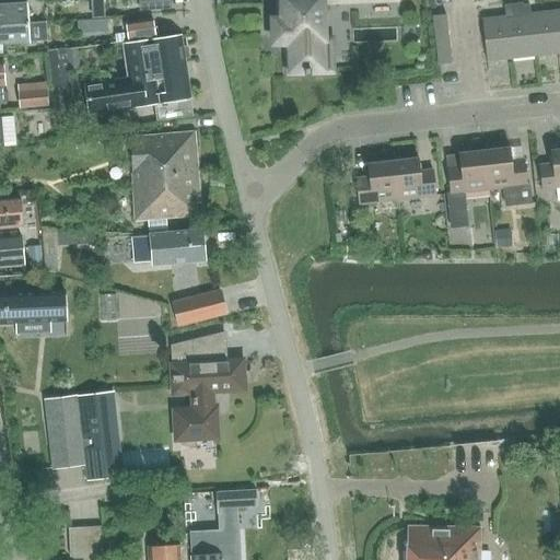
[(138,0),(139,10),(170,9),(168,0),(138,0)]
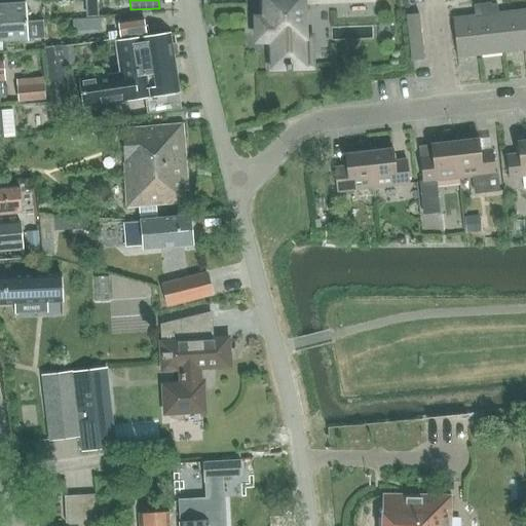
[(264,0),(265,17),(259,17),(259,20),(261,20),(262,39),(260,39),(260,41),(270,41),(271,69),(287,69),(287,71),(291,71),(291,68),(311,68),(311,37),(298,37),(297,20),(303,19),(303,3),(344,1),(372,0),(264,0)]
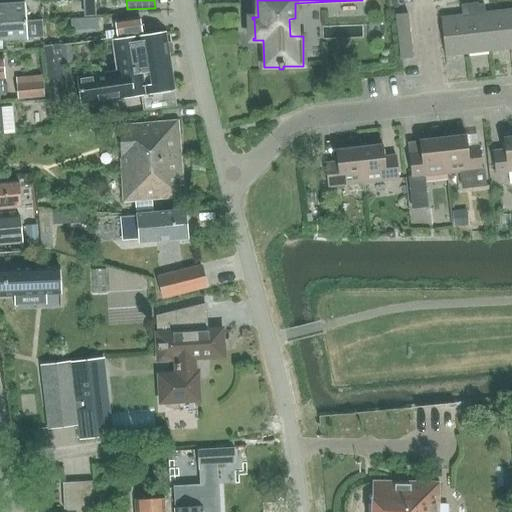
[(488,51),(484,13),(485,13),(483,4),(478,5),(477,3),(461,5),(462,16),(466,54),(488,51)]
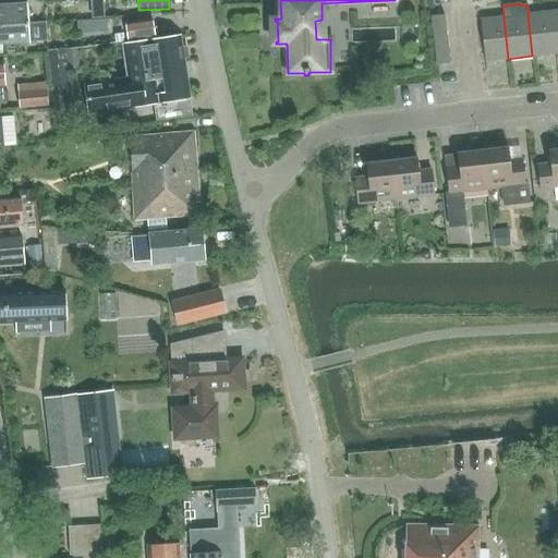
[(0,24),(28,23),(27,4),(0,5),(0,24)]
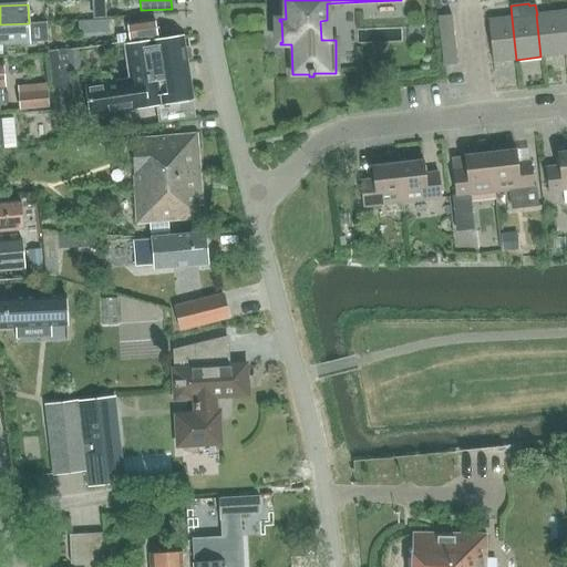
[(559,12),(537,14),(536,14),(540,57),(565,54),(559,12)]
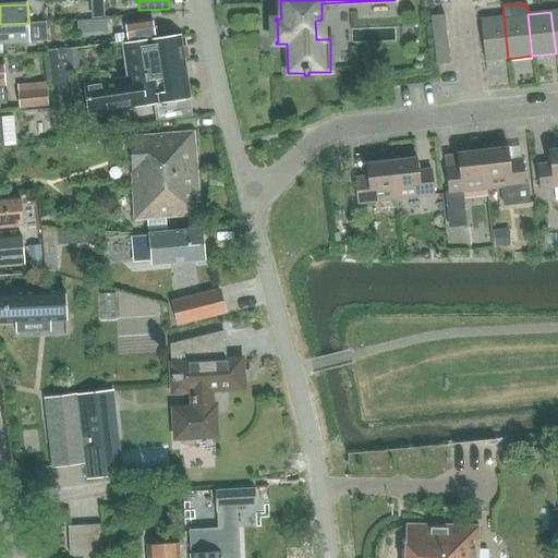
[(445,15),(432,16),(436,65),(450,63),(445,15)]
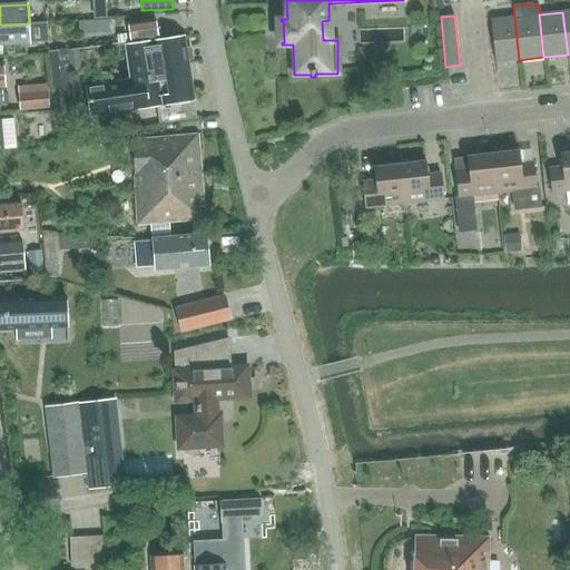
[(519,60),(514,18),(491,20),(495,62),(519,60)]
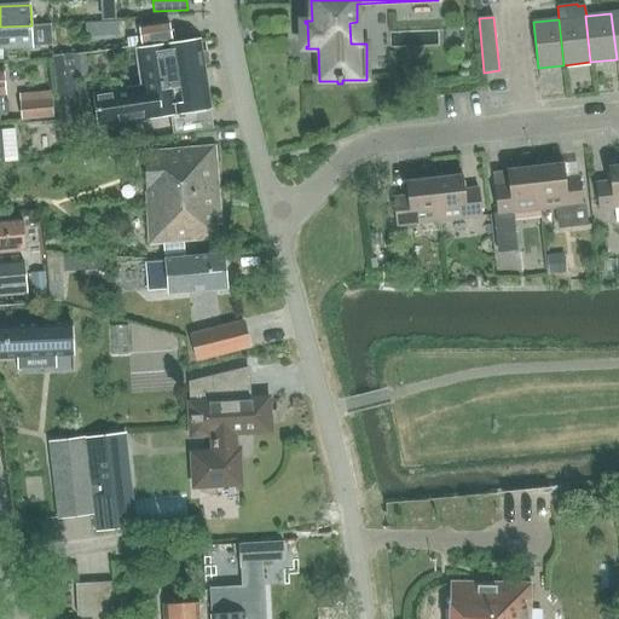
[(0,48),(33,47),(32,25),(0,27),(0,48)]
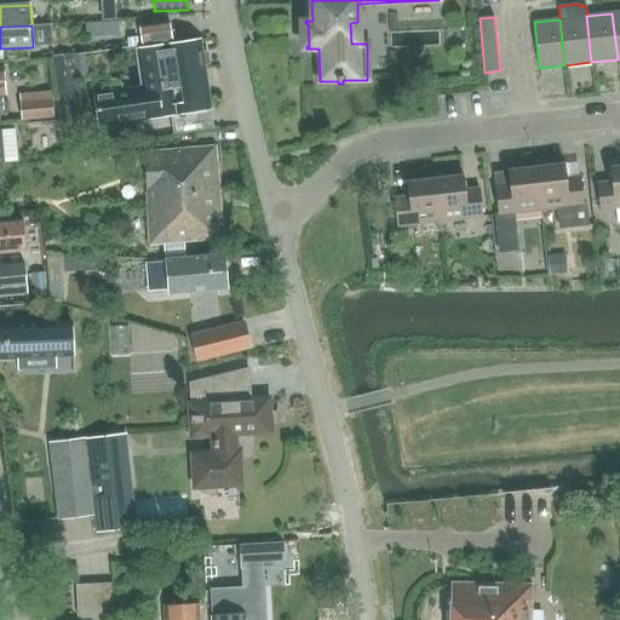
[(99,126),(210,109),(200,40),(138,50),(143,87),(95,95),(99,126)]
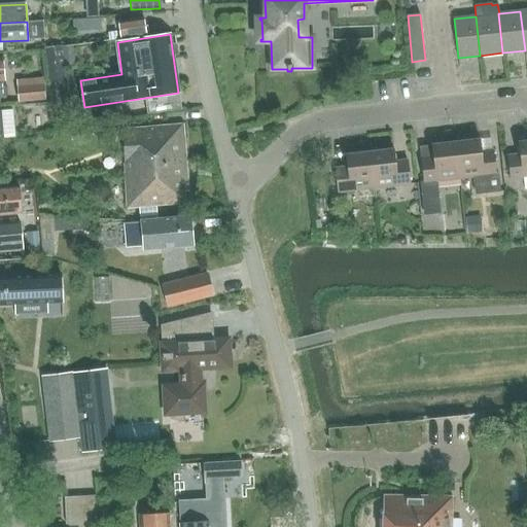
[(66,78),(63,48),(43,49),(45,80),(66,78)]
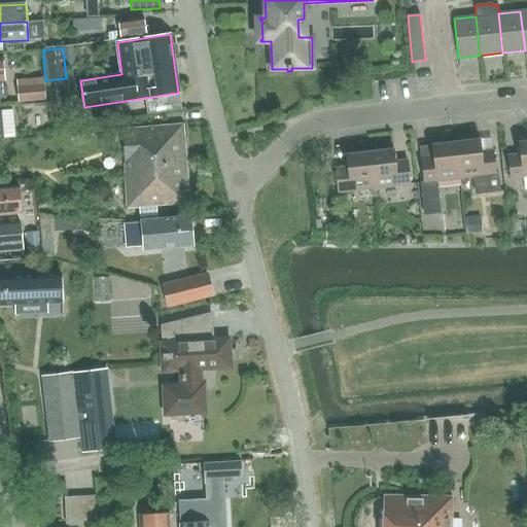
[(45,100),(43,77),(15,80),(18,103),(45,100)]
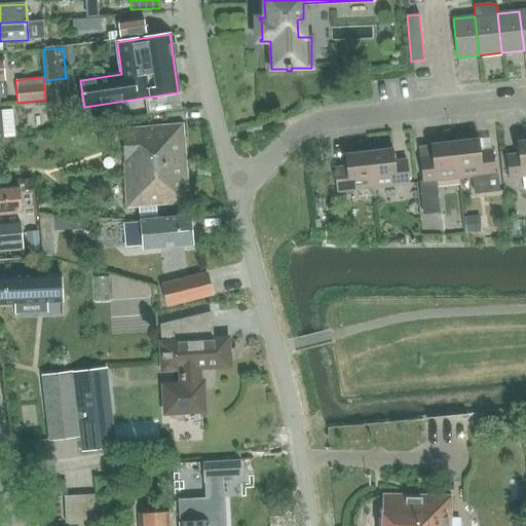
[(122,129),(124,167),(186,163),(183,124),(122,129)]
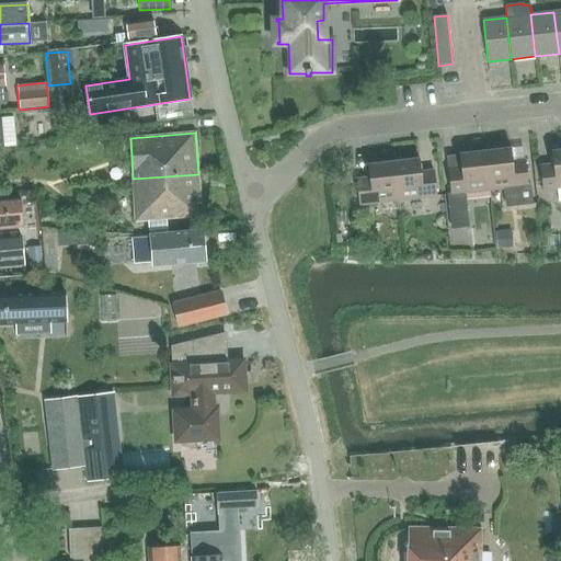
[(528,164),(525,165),(524,160),(512,161),(510,149),(484,151),(489,191),(503,190),(505,207),(533,204),(528,164)]
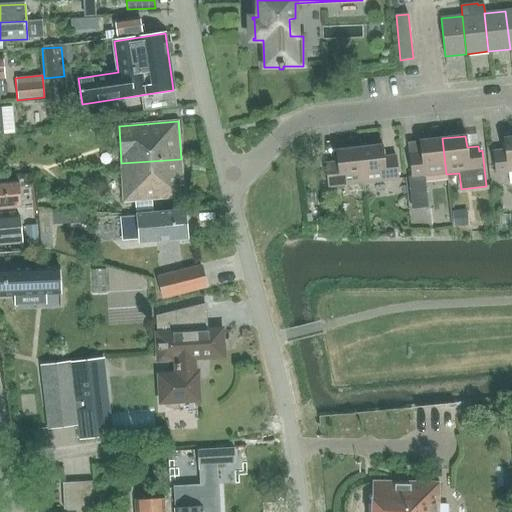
[(508,184),(511,183),(511,137),(503,138),(504,150),(492,151),(495,175),(507,174),(508,184)]
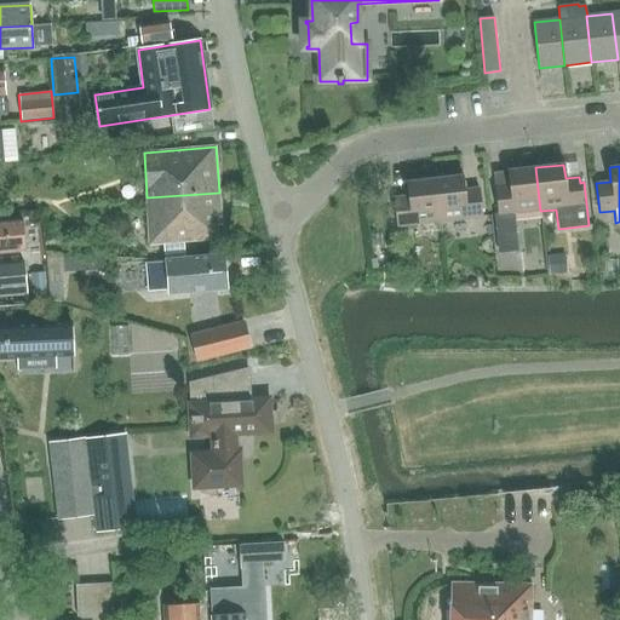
[(515,213),(540,211),(535,167),(507,171),(509,184),(494,187),(498,212),(493,212),(498,251),(517,248),(515,213)]
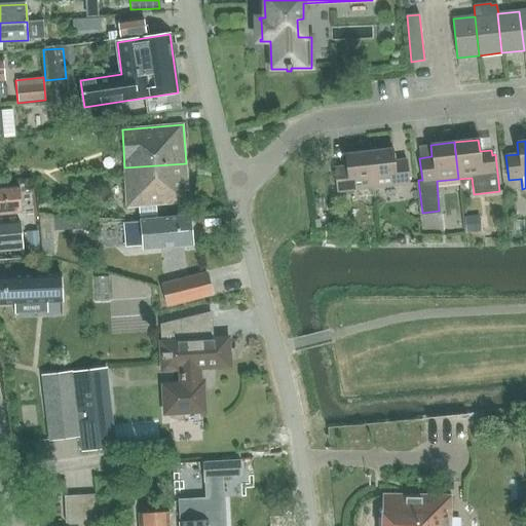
[(393,148),(369,151),(373,188),(409,184),(406,159),(395,160),(393,148)]
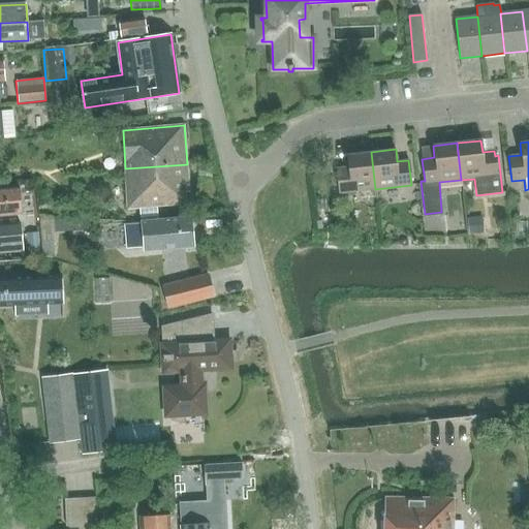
[(375,189),(371,152),(347,155),(348,167),(336,168),(339,193),(375,189)]
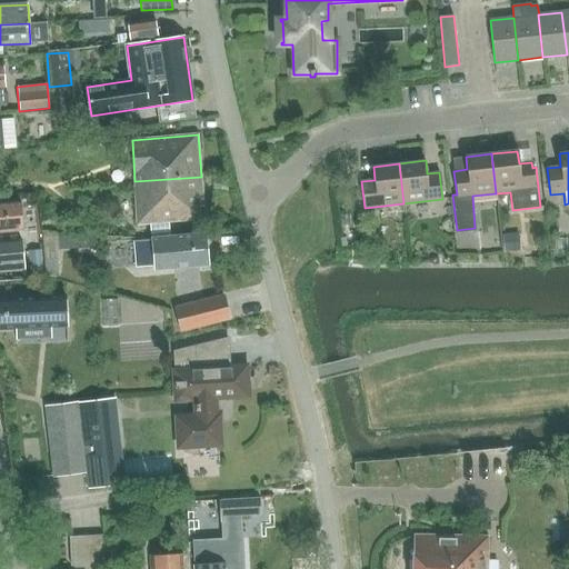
[(203,219),(201,177),(135,181),(138,223),(151,222),(152,239),(170,237),(169,221),(203,219)]
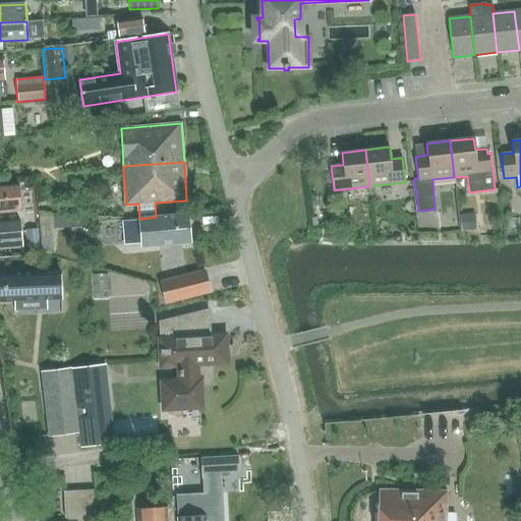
[(0,213),(20,212),(17,184),(0,185),(0,213)]
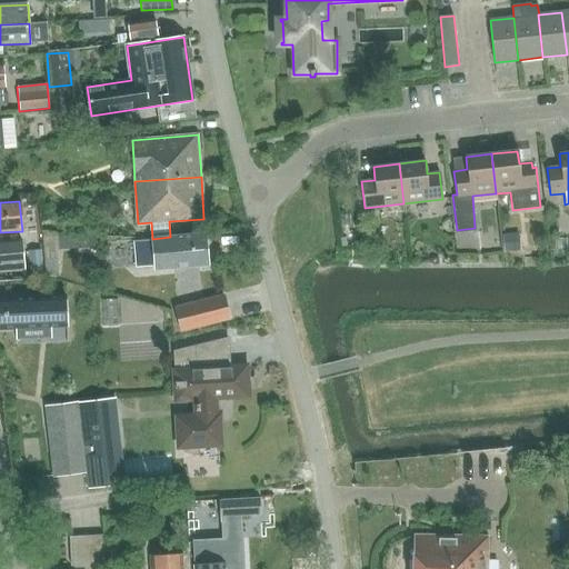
[(170,237),(152,239),(135,240),(137,271),(208,265),(206,233),(170,237)]
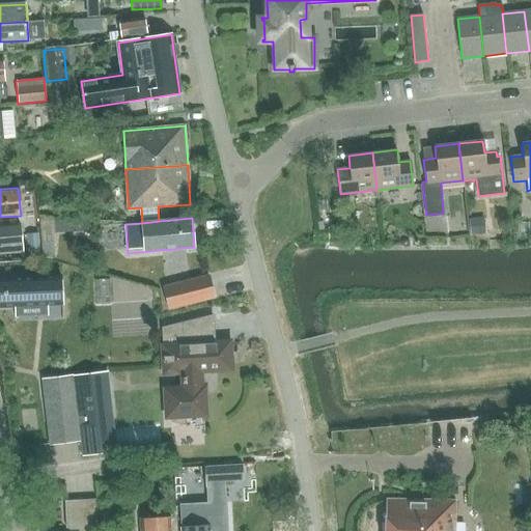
[(483,218),(468,220),(470,236),(485,234),(483,218)]
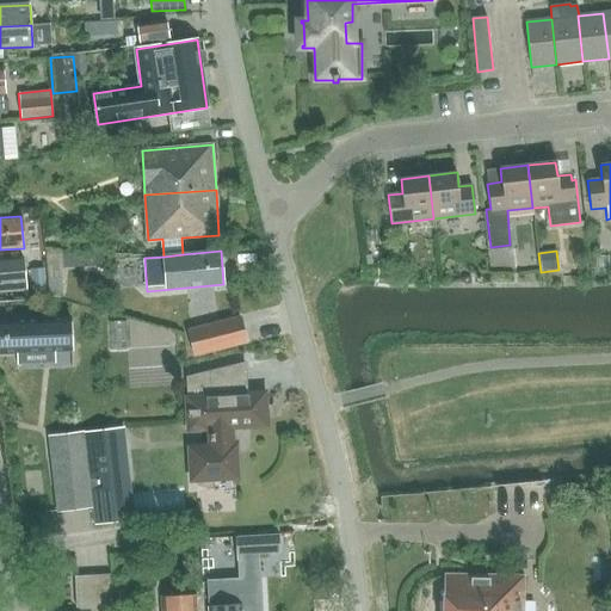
[(0,291),(0,292),(0,287),(24,284),(23,259),(0,260),(0,291)]
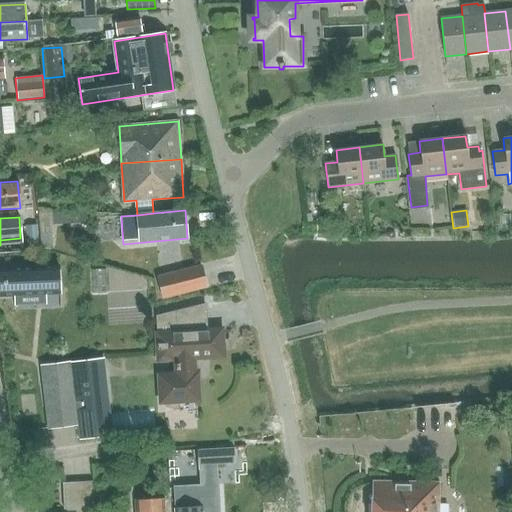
[(40,246),(39,226),(25,227),(26,247),(40,246)]
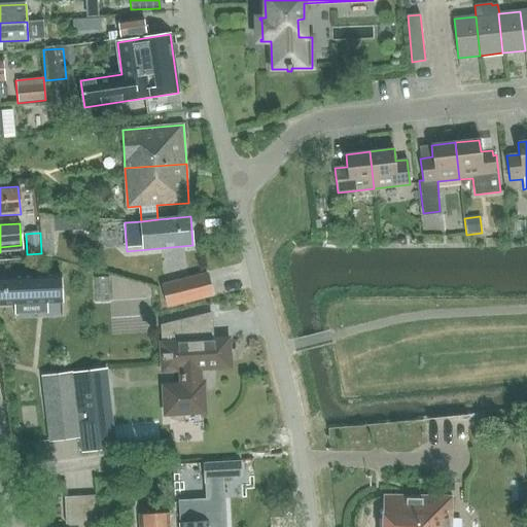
[(163,284),(168,307),(212,295),(207,273),(163,284)]
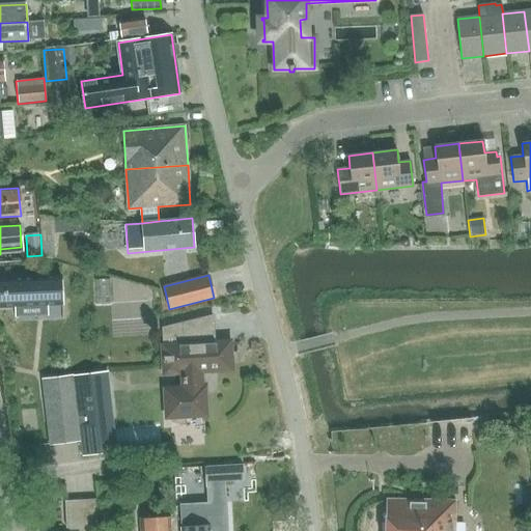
[(0,307),(61,305),(60,276),(0,278),(0,307)]
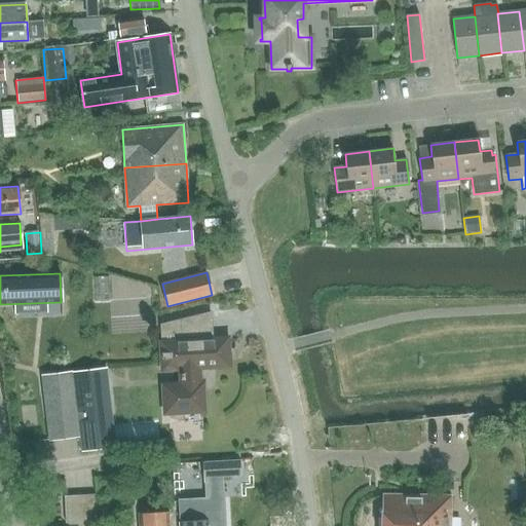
[(185,417),(188,414),(188,409),(201,409),(200,390),(207,390),(212,389),(214,386),(216,383),(217,379),(216,365),(228,364),(227,340),(211,341),(209,317),(214,317),(214,315),(208,315),(208,312),(180,318),(180,324),(163,328),(165,367),(183,366),(184,386),(166,387),(167,411),(171,411),(171,415),(175,418),(180,419),(185,417)]
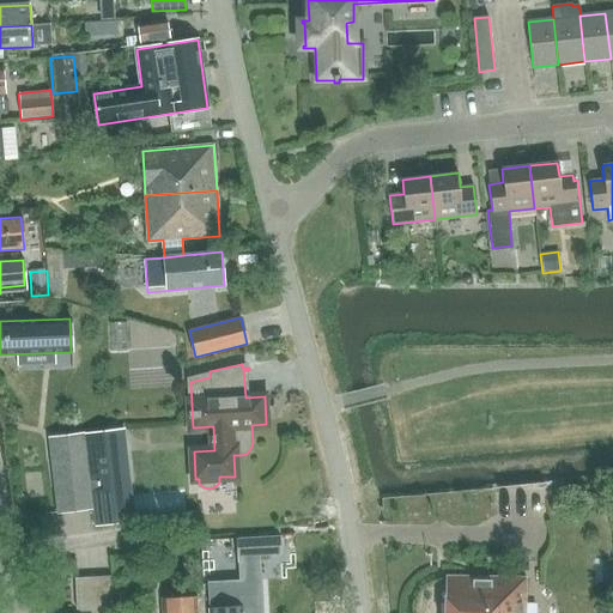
[(102,431),(84,434),(89,474),(92,509),(95,526),(134,521),(123,429),(102,431)]
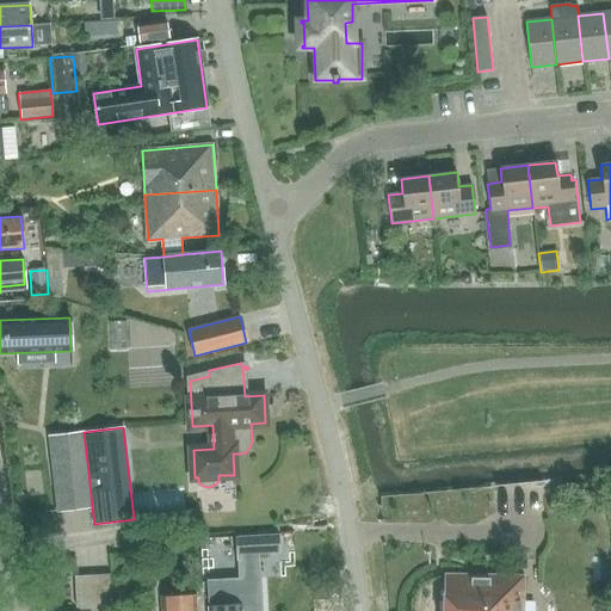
[(62,436),(49,437),(54,476),(88,473),(84,432),(72,434),(62,436)]
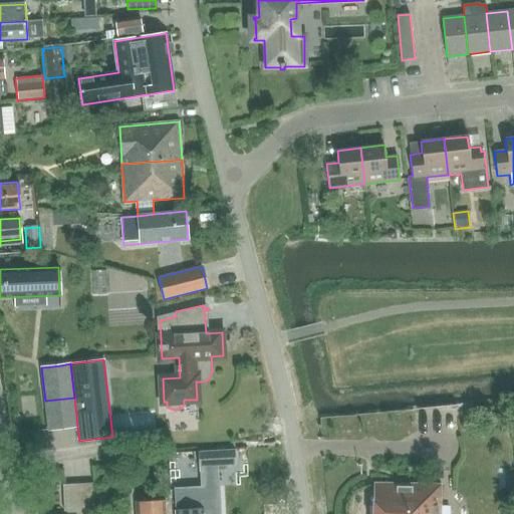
[(235,450),(197,452),(198,458),(199,472),(217,471),(217,467),(218,467),(236,466),(235,450)]
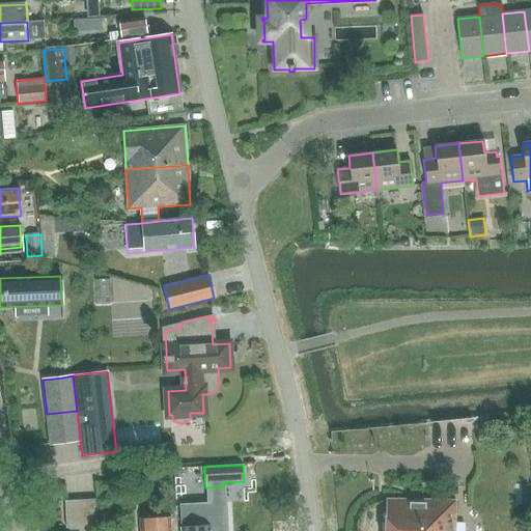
[(64,500),(65,527),(81,527),(80,499),(64,500)]
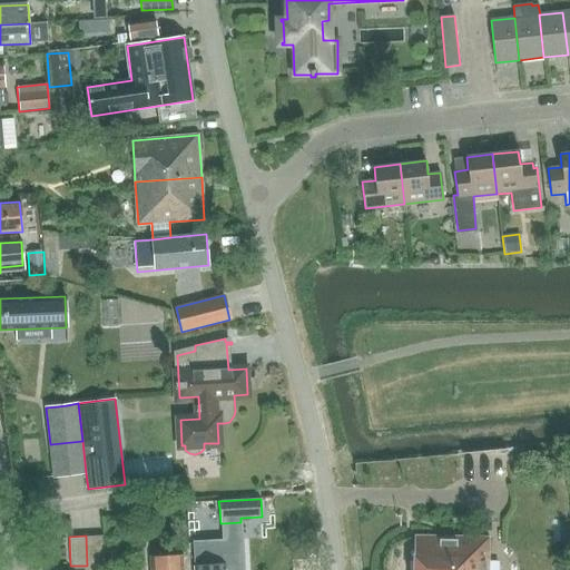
[(102,536),(86,536),(87,566),(104,564),(102,536)]
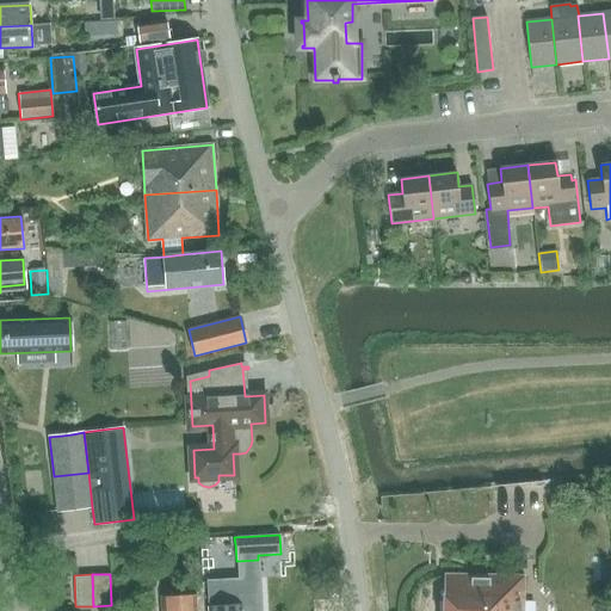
[(445,574),(443,610),(523,610),(524,575),(445,574)]
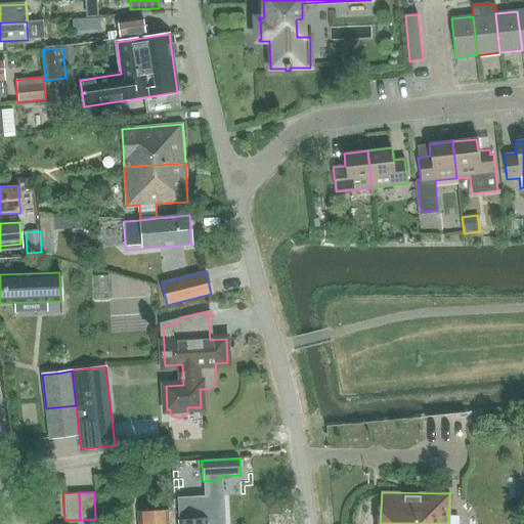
[(223,523),(222,496),(177,498),(178,519),(179,519),(179,523),(223,523)]
